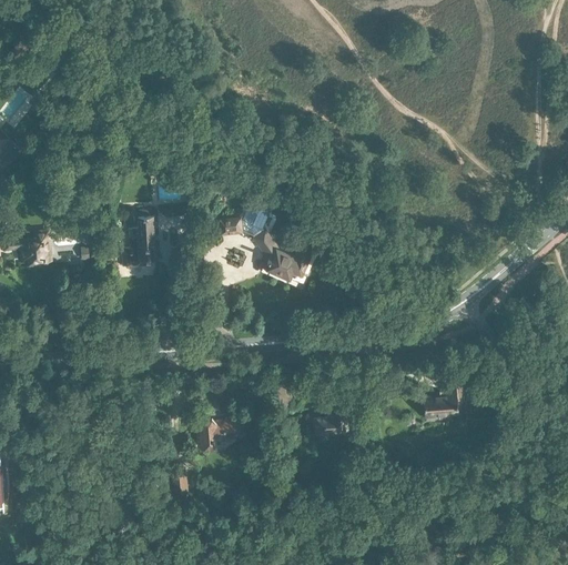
[(0,173),(0,174),(19,155),(8,143),(0,150),(6,155),(1,160),(0,158),(0,173)]
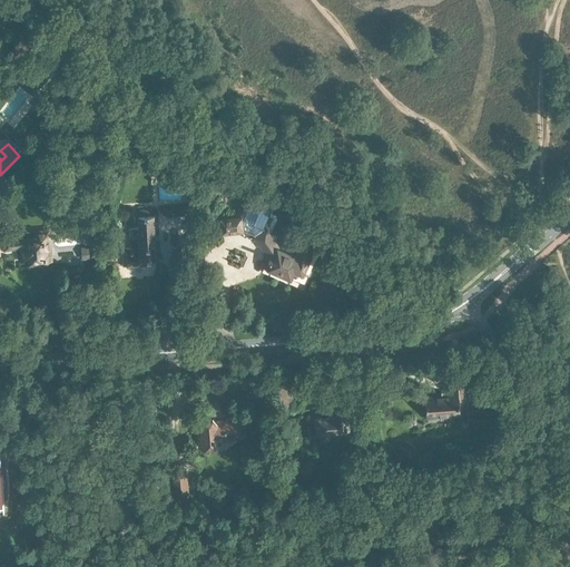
[(187,193),(188,211),(203,209),(202,192),(187,193)]
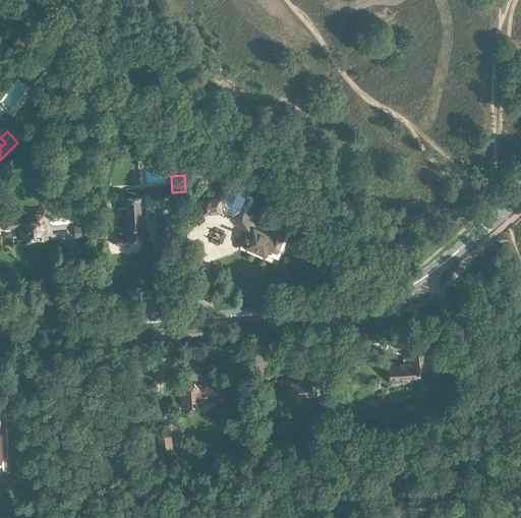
[(222,203),(223,213),(232,218),(241,212),(246,199),(245,188),(236,183),(227,190),(222,203)]
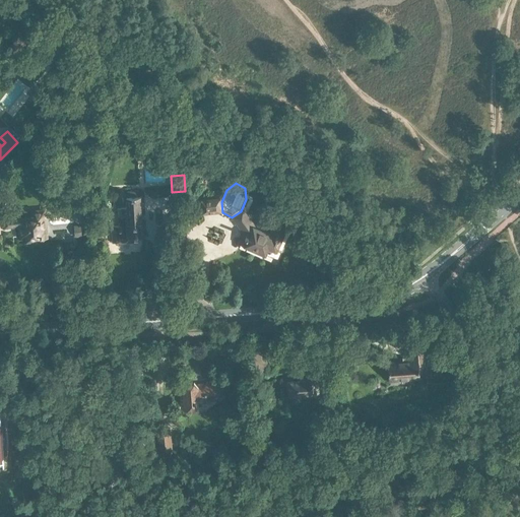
[(80,192),(64,193),(65,206),(66,206),(67,214),(80,213),(80,205),(81,205),(80,192)]
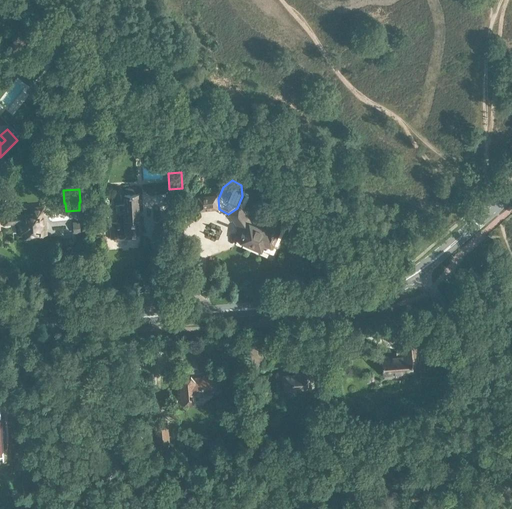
[(114,224),(114,225),(108,226),(109,242),(135,240),(134,235),(140,235),(138,190),(124,191),(125,206),(116,206),(117,224),(114,224)]
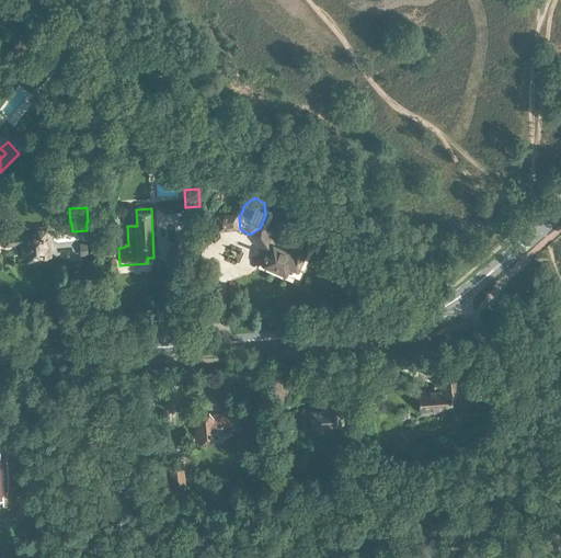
[(240,229),(239,218),(238,216),(216,218),(218,234),(240,231),(240,229)]
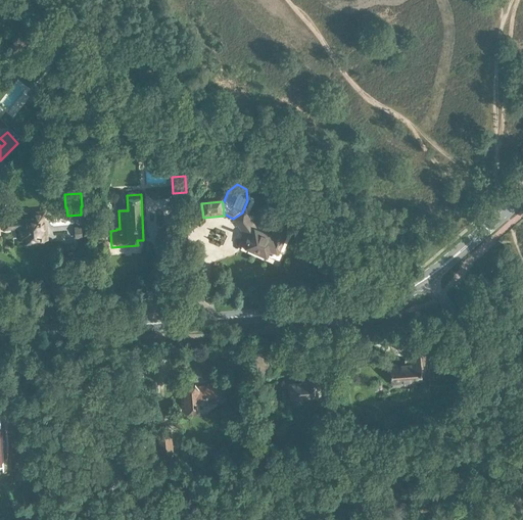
[(274,227),(272,226),(268,235),(258,230),(244,211),(242,213),(233,219),(232,221),(244,237),(240,247),(274,263),(279,249),(287,230),(275,225),(274,227)]
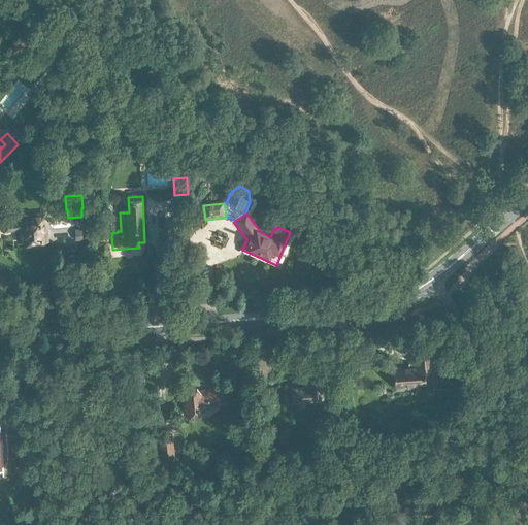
[(17,224),(5,225),(6,232),(19,231),(20,243),(27,242),(28,247),(30,249),(34,248),(36,245),(36,243),(45,242),(43,217),(30,218),(31,223),(17,224)]
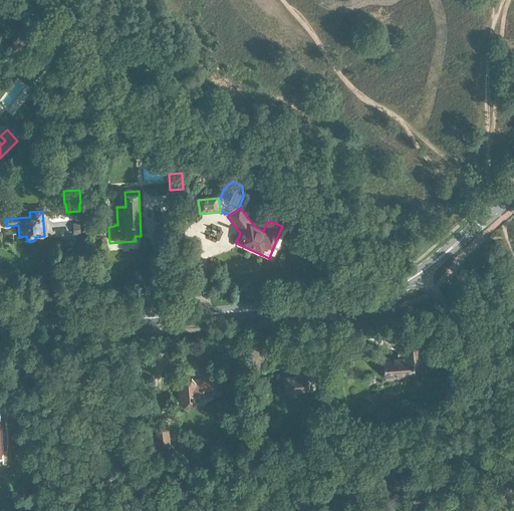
[(382,359),(383,365),(382,367),(382,372),(383,373),(384,380),(397,379),(397,378),(416,377),(415,375),(419,374),(422,373),(421,367),(420,367),(418,347),(408,348),(409,357),(402,357),(402,355),(395,356),(395,358),(382,359)]
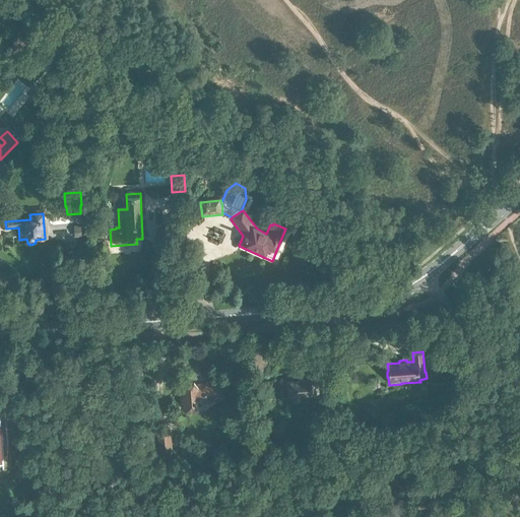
[(290,384),(286,384),(288,398),(293,398),(320,395),(317,373),(305,374),(305,382),(290,384)]
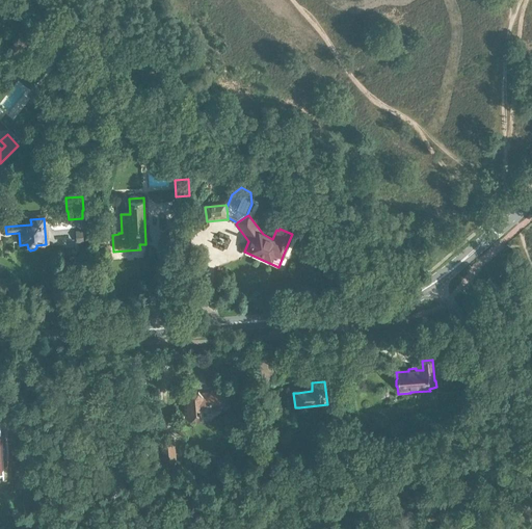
[(494,396),(504,391),(501,384),(490,388),(491,390),(489,390),(491,395),(494,395),(494,396)]
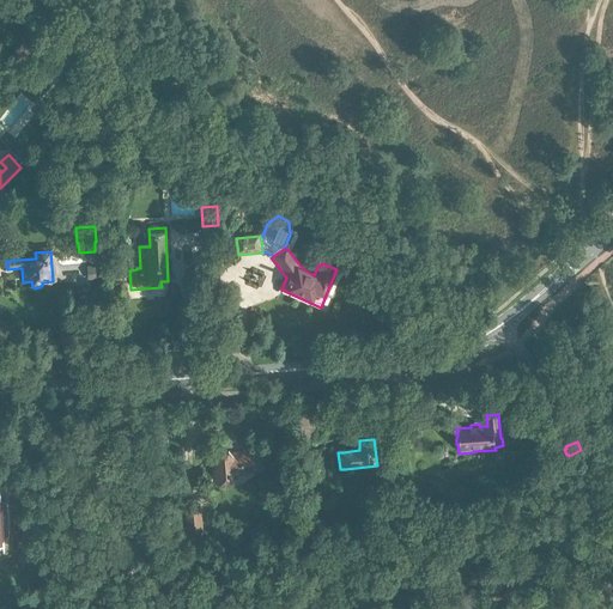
[(231,473),(242,473),(246,475),(256,475),(259,473),(263,466),(263,464),(263,456),(258,451),(258,452),(256,451),(246,452),(242,456),(241,455),(232,455),(232,456),(229,454),(214,455),(214,463),(212,466),(213,474),(212,475),(213,485),(212,482),(211,483),(216,487),(216,486),(220,486),(226,486),(226,485),(231,483),(231,473)]
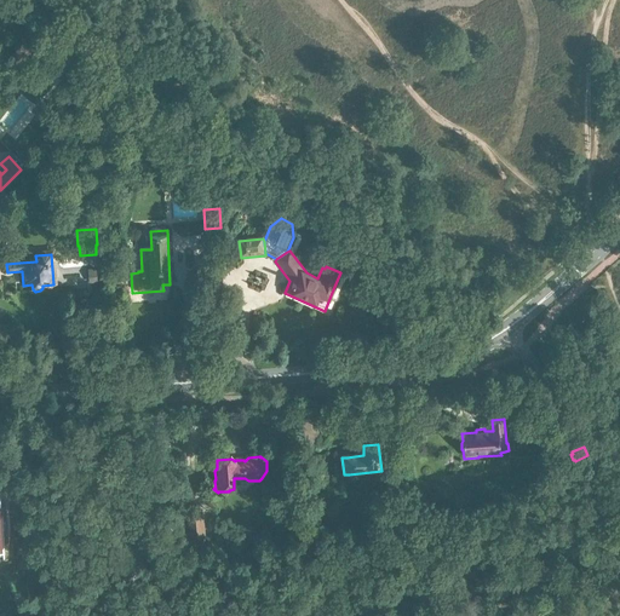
[(380,514),(382,523),(395,522),(394,512),(380,514)]
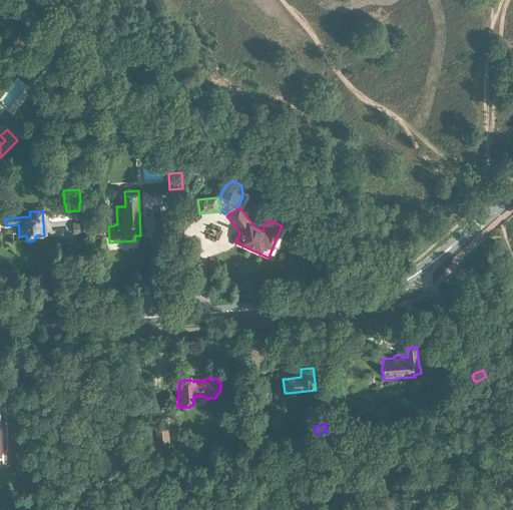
[(170,450),(168,431),(154,433),(157,452),(170,450)]
